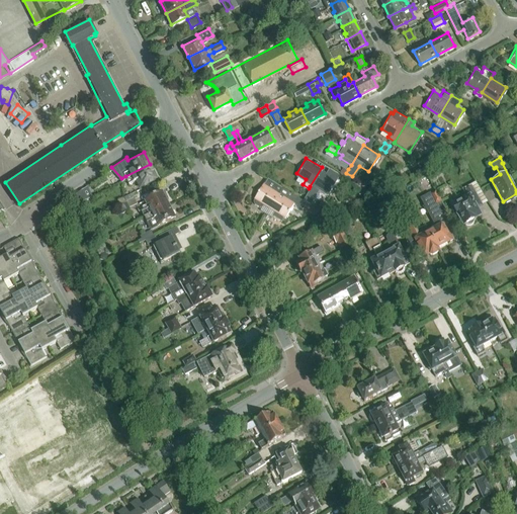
[(139,184),(156,175),(150,164),(125,176),(127,181),(136,177),(139,184)]
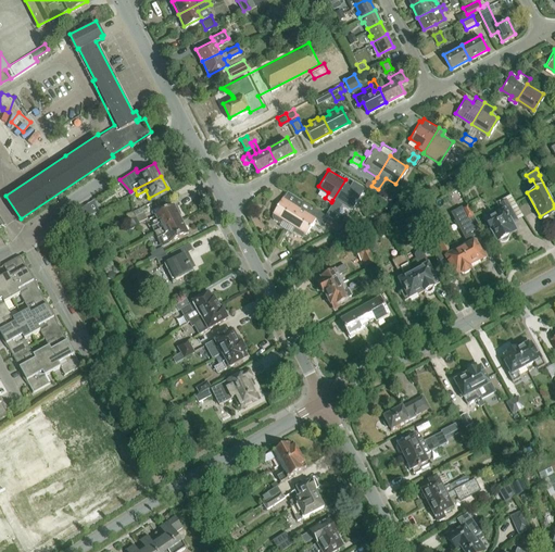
[(358,189),(361,185),(348,176),(345,179),(332,200),(347,209),(349,205),(351,207),(361,191),(358,189)]
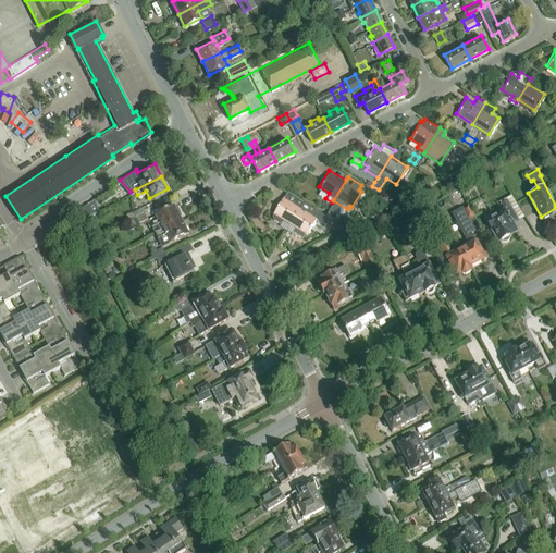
[(283,218),(289,221),(304,199),(287,189),(284,195),(283,195),(273,211),(272,213),(273,217),(279,220),(282,220),(283,218)]
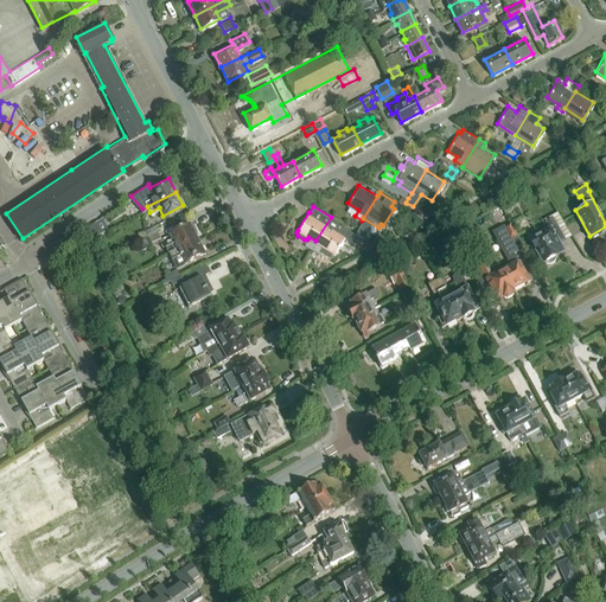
[(529,238),(528,241),(531,247),(534,247),(535,248),(542,261),(556,253),(556,251),(562,249),(559,241),(565,237),(553,215),(543,219),(548,228),(529,237),(529,238)]
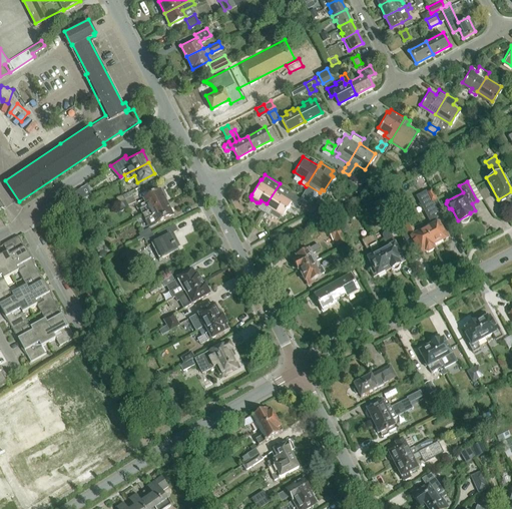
[(298,205),(303,198),(280,183),(267,203),(282,213),(290,200),(298,205)]
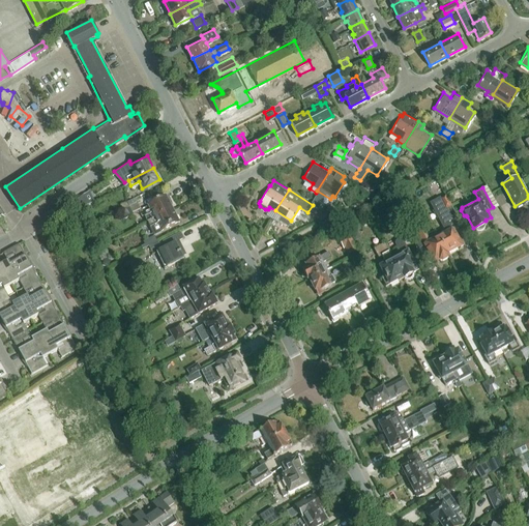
[(75,197),(76,198),(70,201),(76,208),(88,201),(82,192),(75,197)]
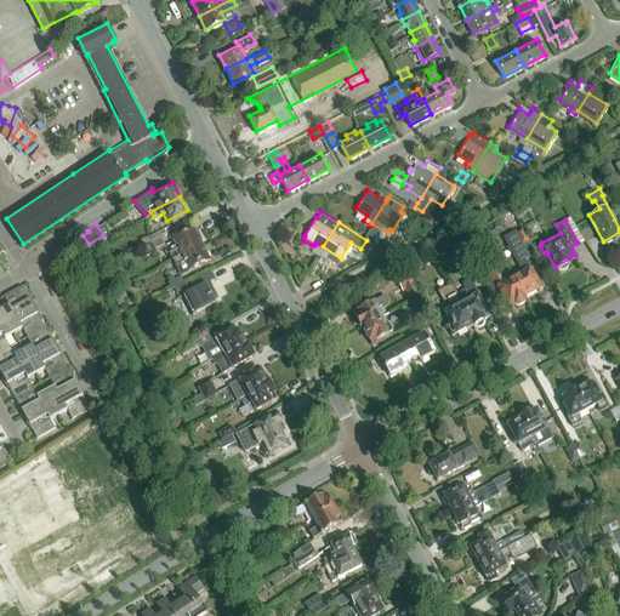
[(522,226),(505,235),(508,243),(506,244),(511,252),(513,251),(523,269),(512,275),(522,294),(523,294),(542,283),(539,275),(536,277),(530,266),(529,266),(524,257),(529,255),(522,240),(528,238),(522,226)]
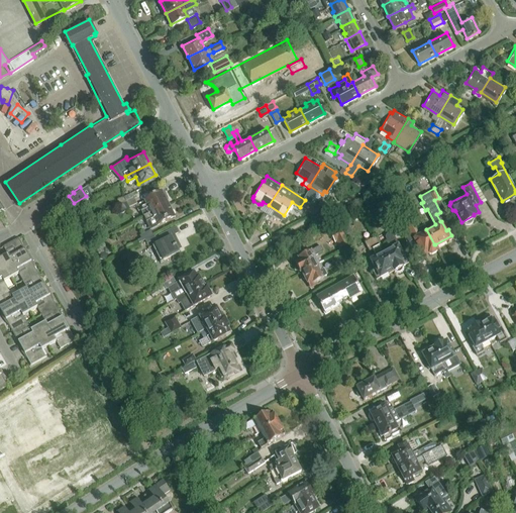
[(142,214),(167,201),(164,195),(165,194),(163,190),(162,190),(161,189),(144,197),(148,204),(140,208),(142,214)]
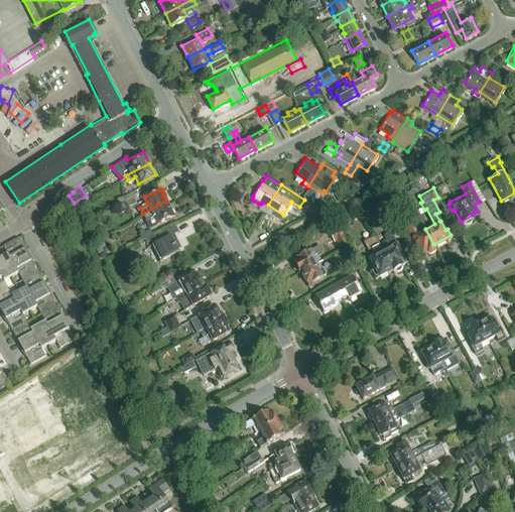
[(131,189),(123,194),(125,199),(132,196),(133,195),(131,189)]
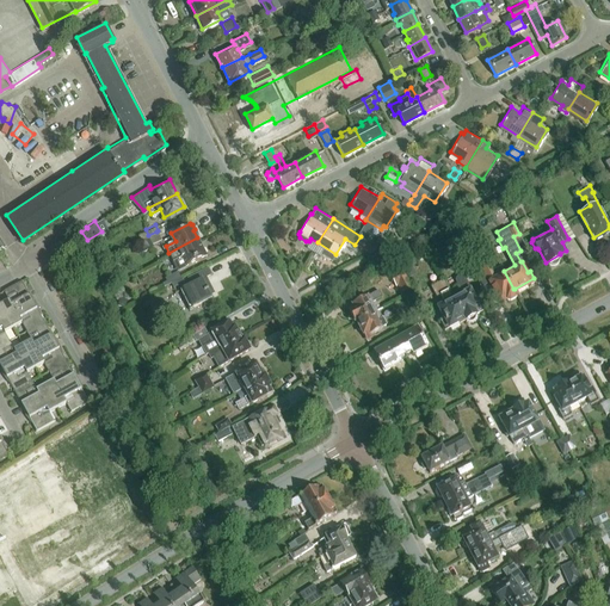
[(147,236),(135,242),(140,251),(152,245),(151,243),(160,239),(156,232),(148,235),(147,236)]
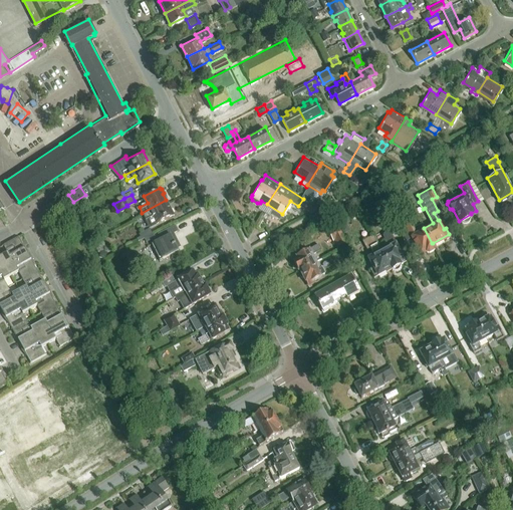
[(317,207),(306,201),(303,199),(299,205),(310,211),(317,207)]
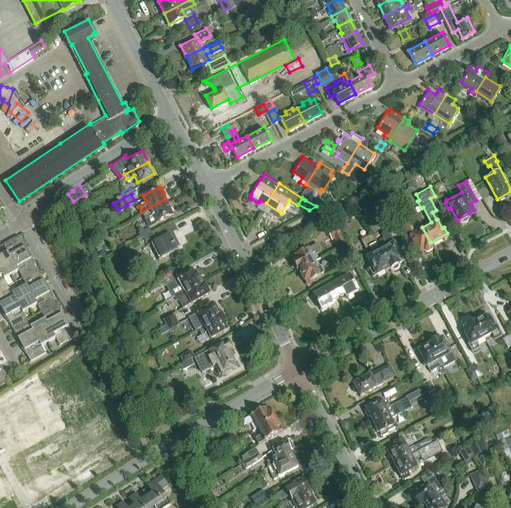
[(144,216),(146,215),(149,222),(171,212),(170,210),(171,208),(170,205),(168,205),(165,199),(141,212),(144,216)]
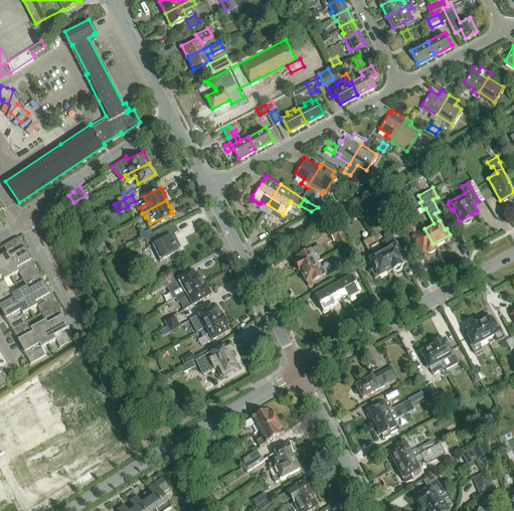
[(393,223),(387,212),(380,215),(387,227),(393,223)]
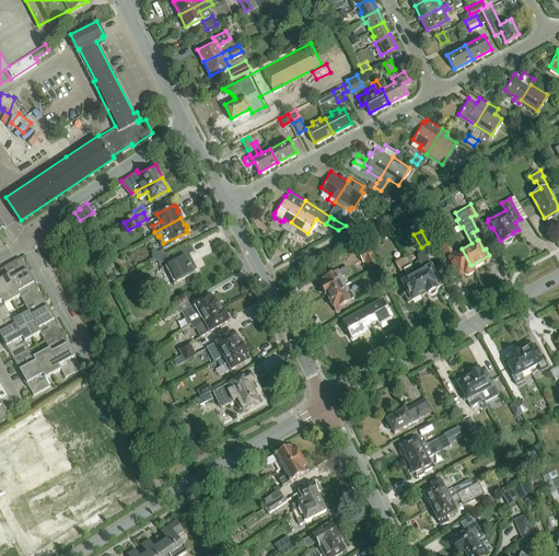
[(381,247),(375,239),(369,243),(374,252),(381,247)]
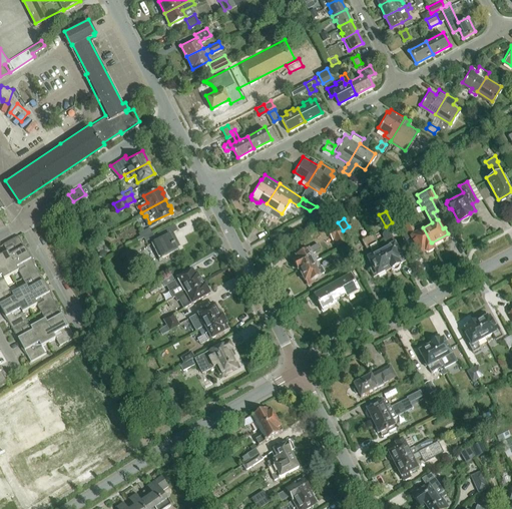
[(409,218),(404,221),(419,250),(424,248),(425,249),(427,249),(432,246),(433,244),(432,242),(431,242),(423,227),(420,221),(412,225),(409,218)]
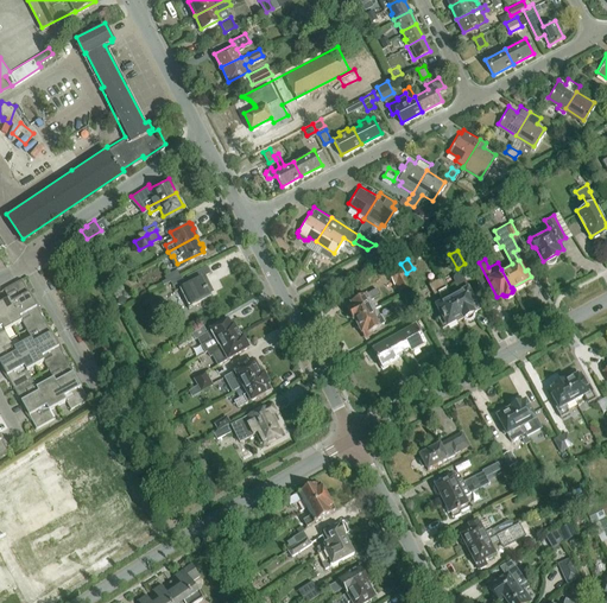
[(187,272),(190,279),(178,285),(188,304),(201,297),(202,298),(203,299),(204,299),(206,300),(207,299),(208,299),(209,298),(210,297),(210,296),(210,294),(209,293),(208,290),(212,289),(203,273),(208,271),(204,262),(187,272)]
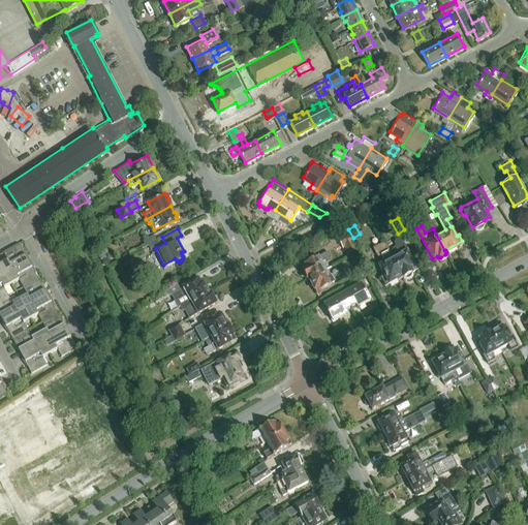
[(342,241),(350,237),(347,229),(336,236),(340,243),(342,241)]
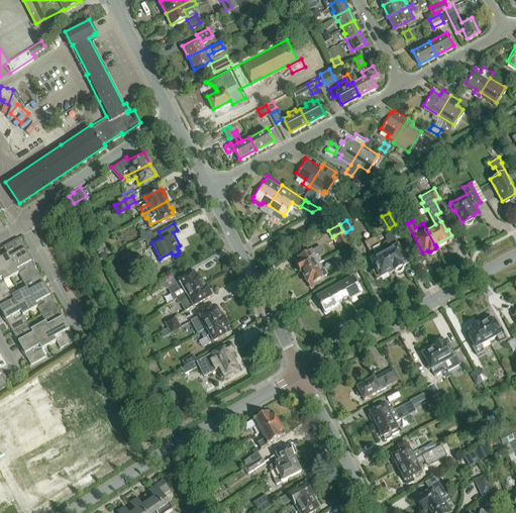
[(148,228),(137,234),(140,239),(151,233),(148,228)]
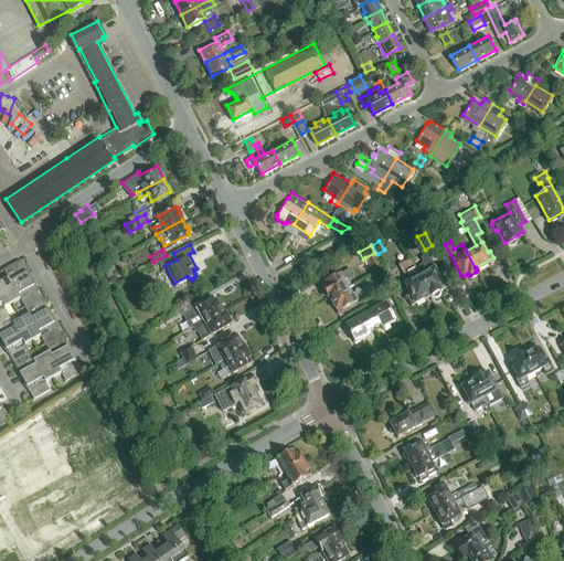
[(418,274),(428,293),(428,292),(429,294),(431,295),(433,295),(434,295),(436,295),(437,295),(438,294),(439,293),(439,292),(439,290),(439,288),(439,287),(445,285),(440,277),(442,276),(439,272),(438,273),(433,263),(434,263),(427,251),(421,254),(422,256),(421,257),(427,270),(418,274)]
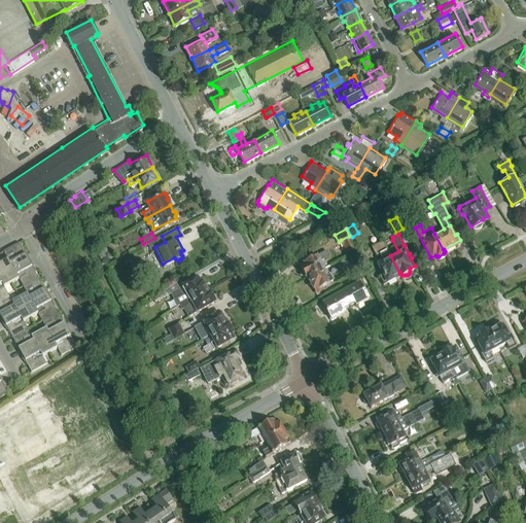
[(354,244),(349,236),(341,240),(346,249),(354,244)]
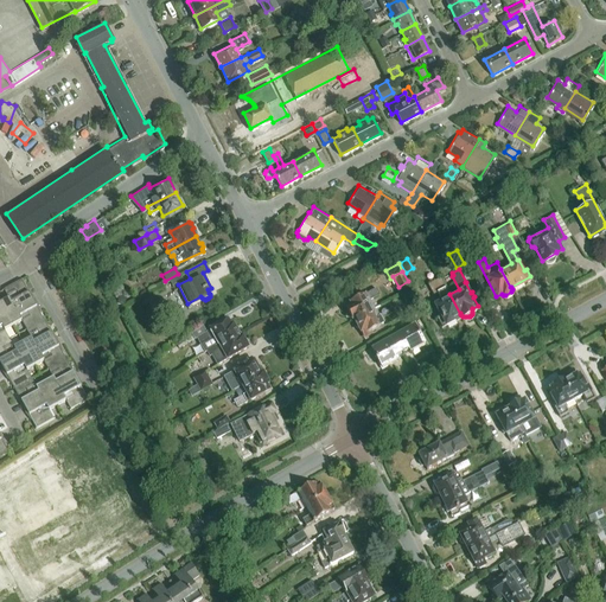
[(8,294),(0,299),(6,311),(32,296),(21,275),(4,286),(8,294)]
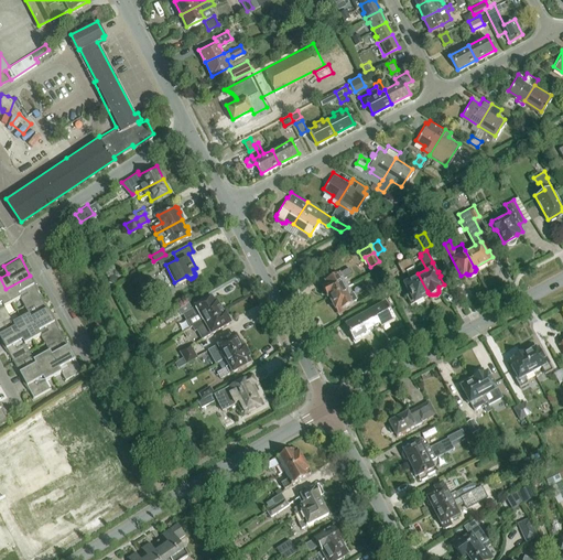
[(401,271),(405,269),(410,278),(404,280),(410,291),(405,293),(410,301),(428,292),(418,273),(409,256),(397,262),(401,271)]
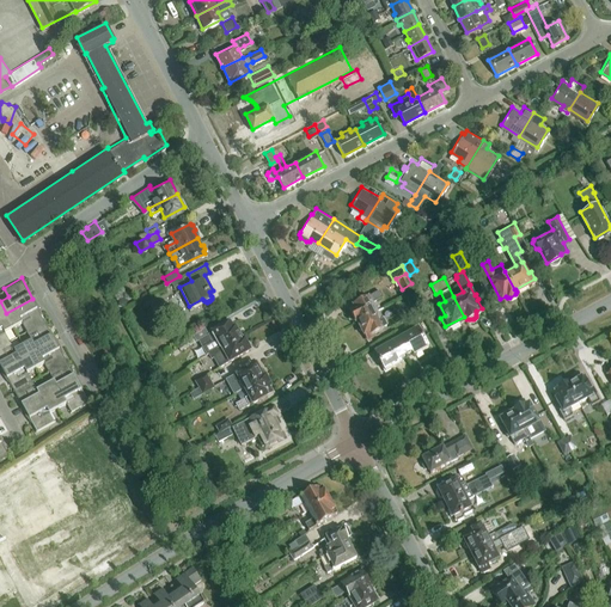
[(349,310),(354,319),(376,308),(371,300),(382,295),(379,288),(353,301),(353,302),(348,305),(350,308),(349,310)]
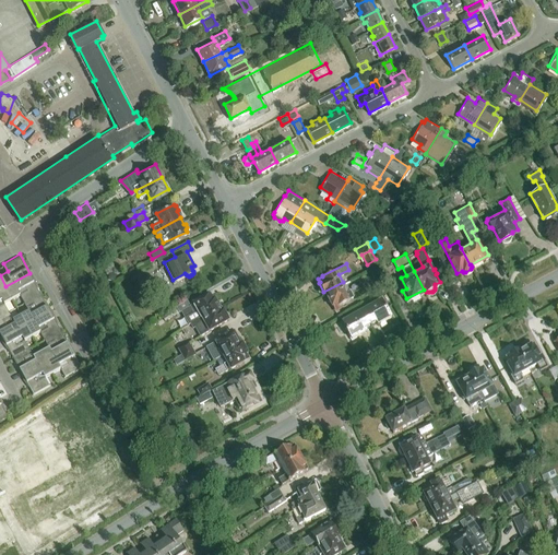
[(21,293),(25,300),(40,292),(30,273),(6,286),(12,297),(21,293)]
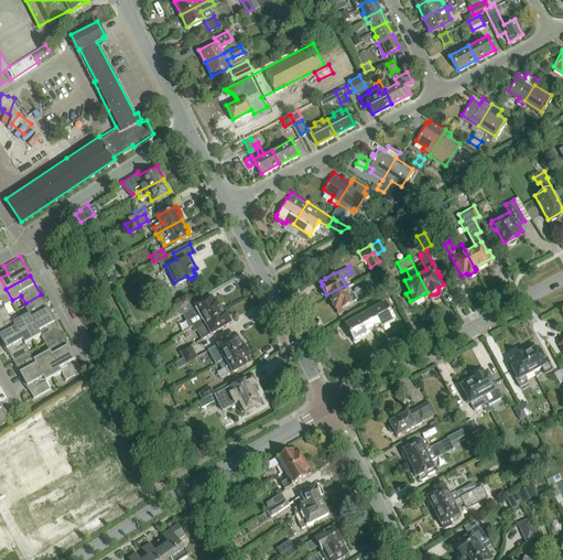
[(349,291),(346,284),(326,294),(329,301),(333,302),(337,312),(345,308),(344,305),(352,302),(350,300),(356,297),(353,289),(349,291)]
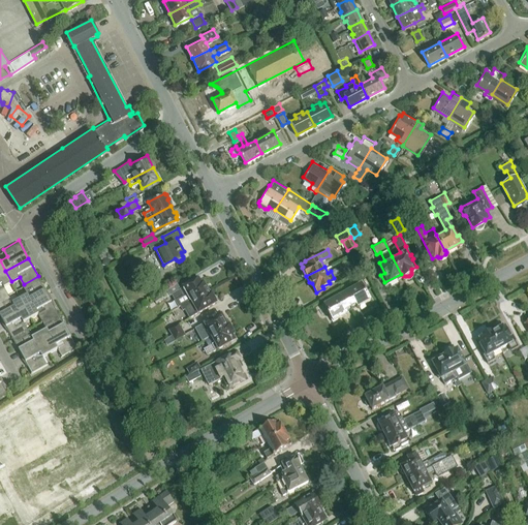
[(0,297),(8,292),(4,284),(11,281),(5,271),(0,273),(0,297)]
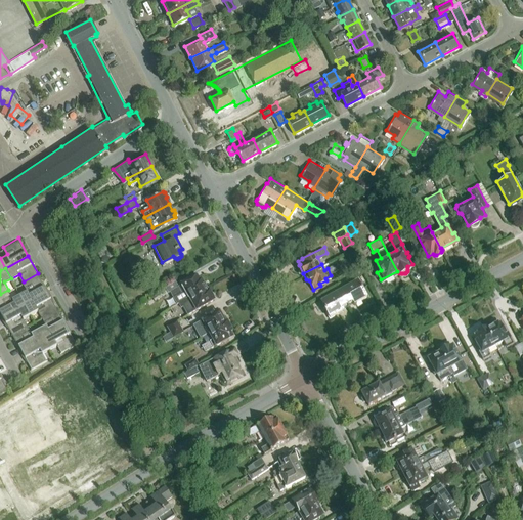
[(38,273),(24,282),(27,289),(19,293),(26,303),(47,291),(38,273)]
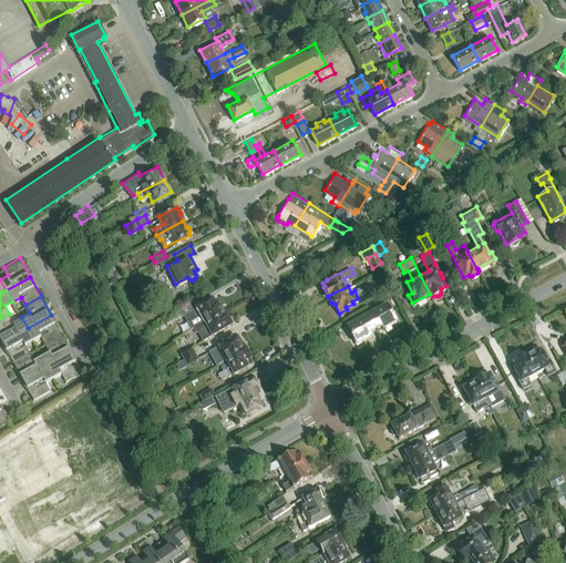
[(213,296),(195,306),(196,307),(192,309),(184,314),(186,319),(191,327),(192,326),(203,319),(222,309),(217,303),(216,303),(213,296)]
